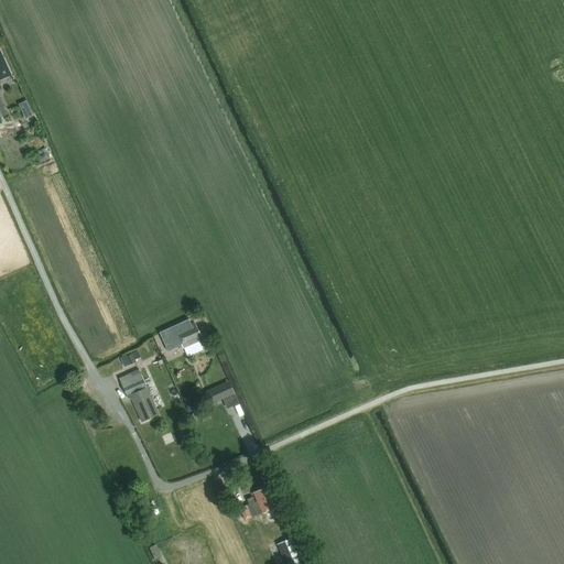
[(0,79),(11,75),(0,52),(0,79)]
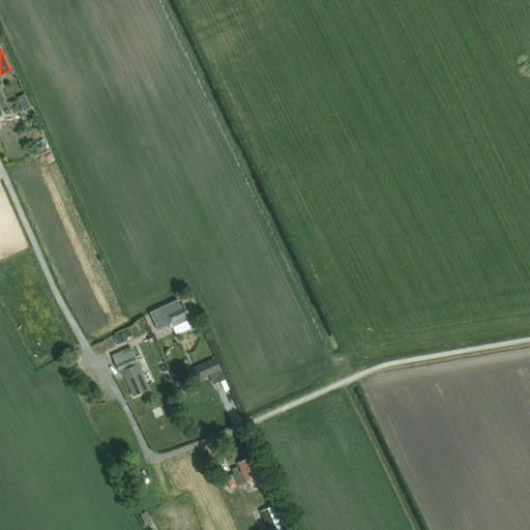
[(28,101),(21,105),(24,112),(32,109),(28,101)]
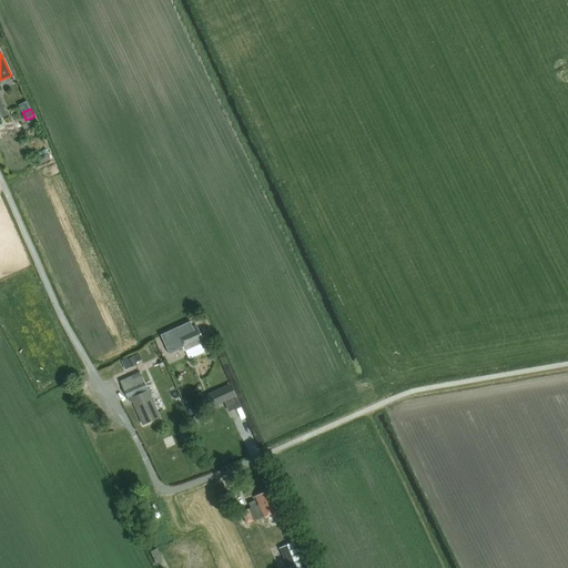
[(190,322),(161,335),(170,354),(183,347),(185,351),(201,343),(200,340),(202,338),(196,326),(193,327),(190,322)]
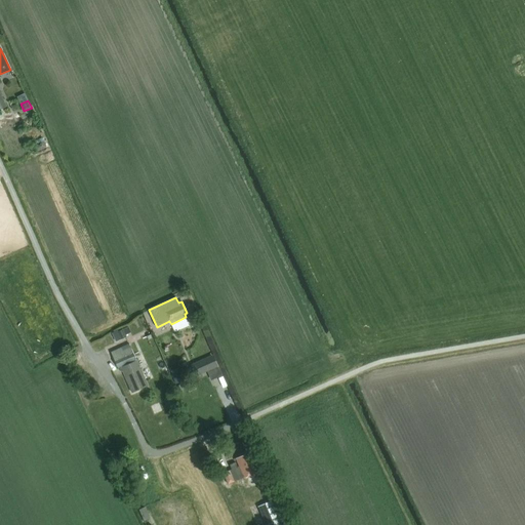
[(123,329),(117,332),(121,339),(126,337),(125,335),(123,329)]
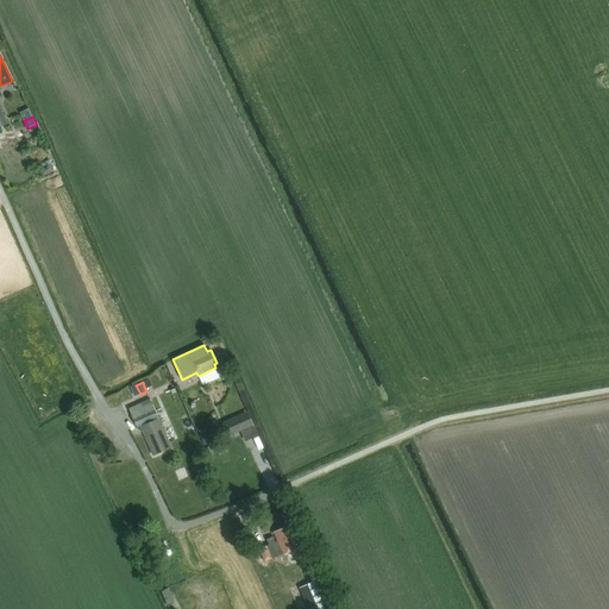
[(154,456),(171,449),(150,400),(129,409),(136,425),(138,424),(139,425),(154,456)]
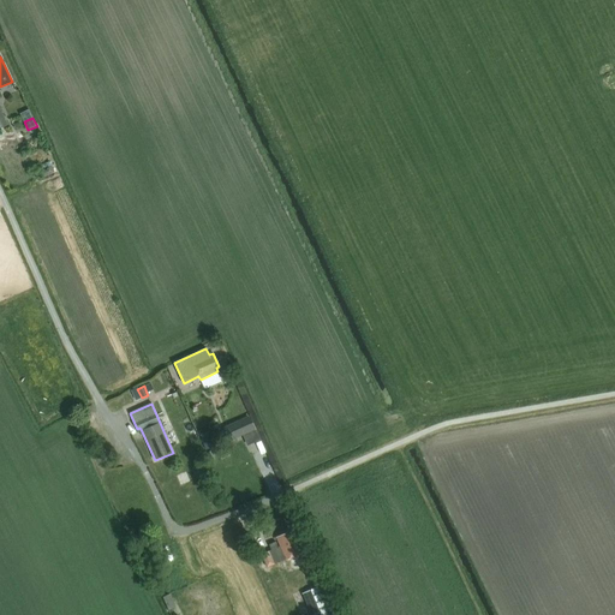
[(250,416),(224,428),(230,441),(256,430),(250,416)]
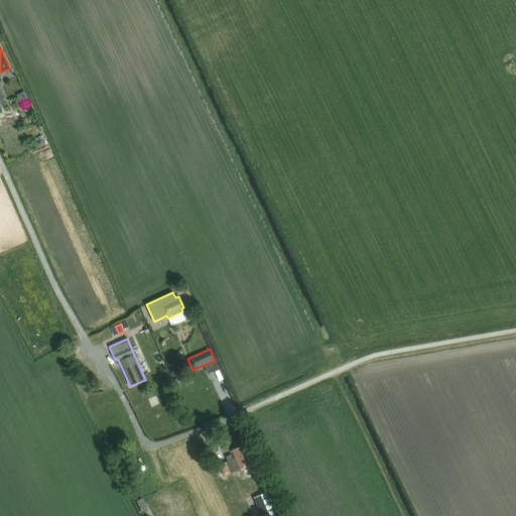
[(173,362),(167,365),(173,377),(178,375),(173,362)]
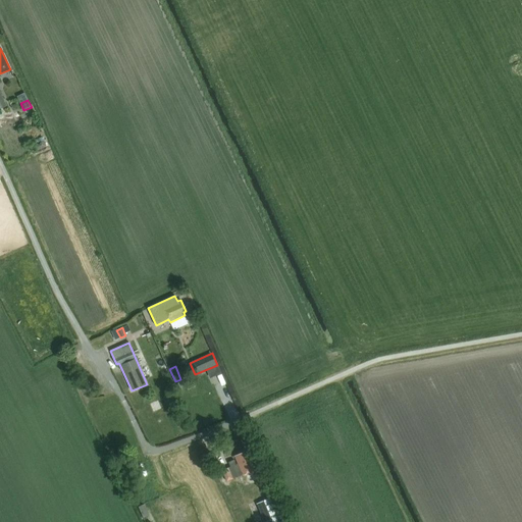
[(231,476),(242,472),(243,475),(257,469),(251,453),(247,455),(246,452),(235,456),(238,463),(236,464),(233,460),(228,462),(230,467),(222,470),(226,481),(232,478),(231,476)]
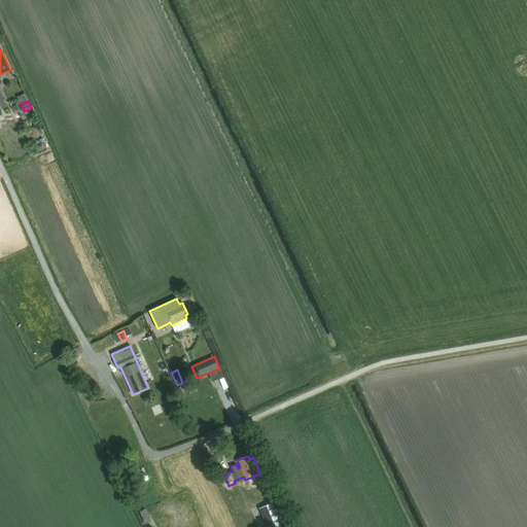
[(268,526),(283,526),(274,502),(260,508),(268,526)]
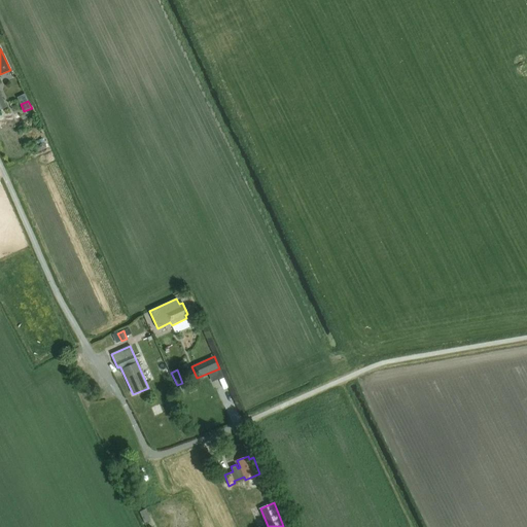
[(144,510),(140,512),(144,523),(149,521),(144,510)]
